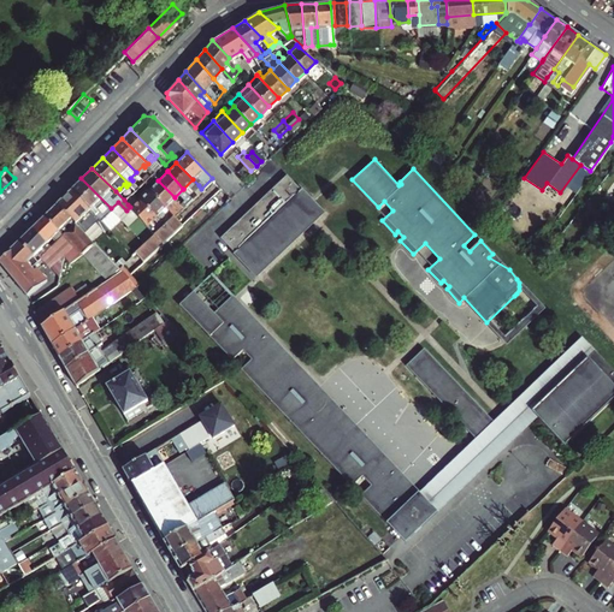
[(324,211),(288,172),(222,236),(258,273),(324,211)]
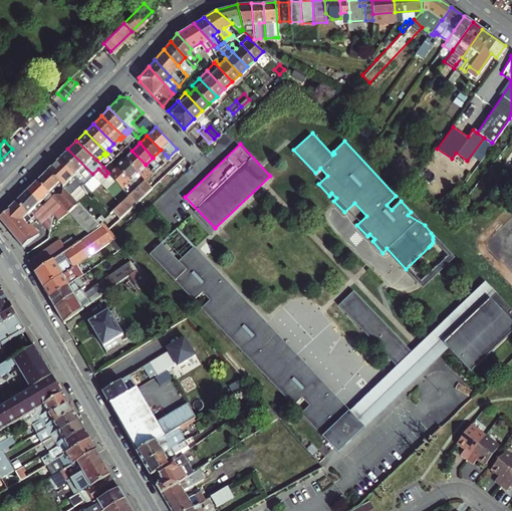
[(118,152),(120,151),(117,148),(109,156),(112,159),(114,157),(117,154),(118,152)]
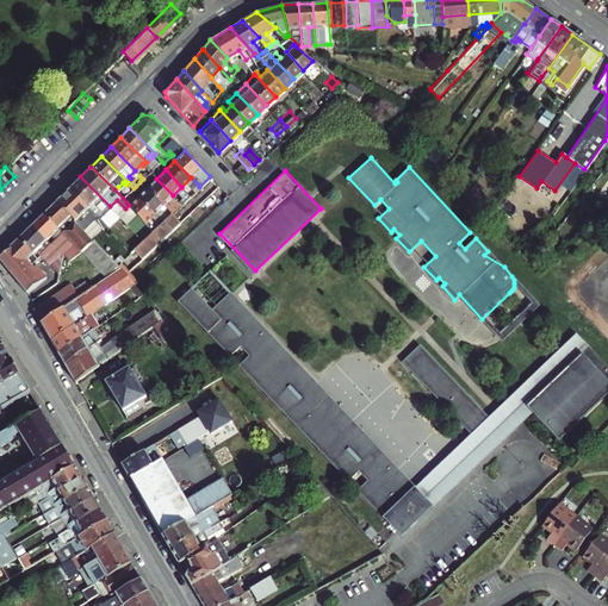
[(110,206),(80,176),(70,187),(99,217),(110,206)]
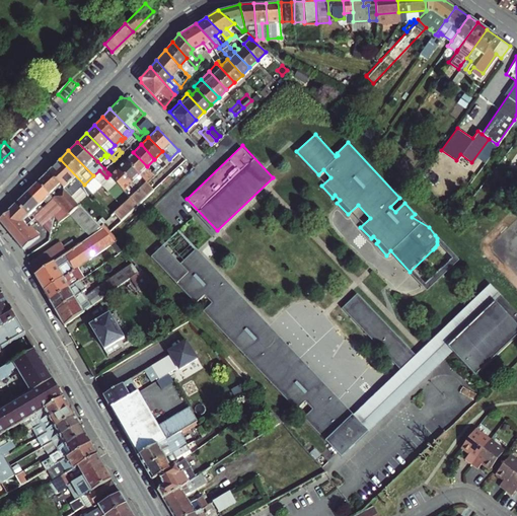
[(147,166),(133,152),(125,159),(139,173),(147,166)]
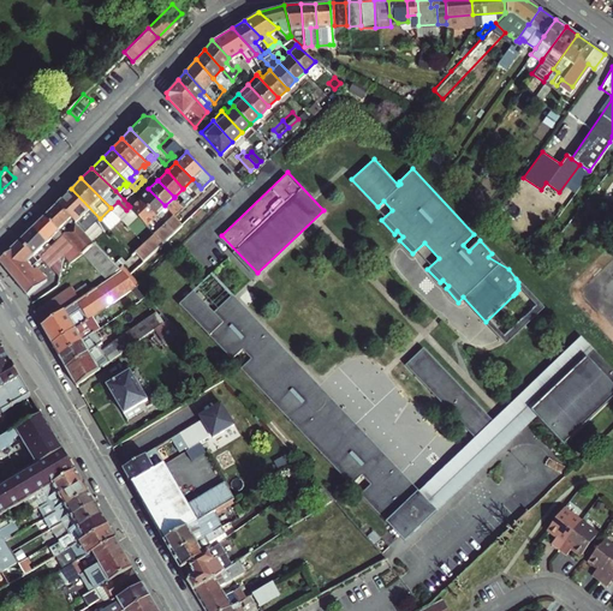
[(100,219),(71,189),(57,202),(71,217),(76,222),(78,225),(88,214),(101,227),(105,225),(100,219)]
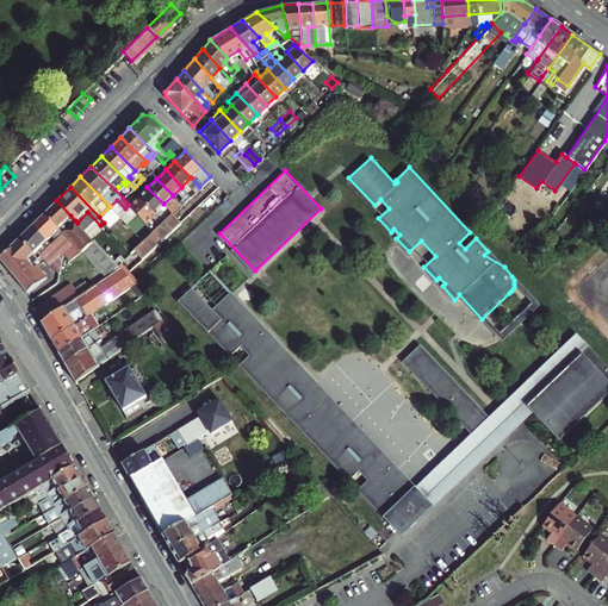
[(126,194),(118,187),(115,189),(123,198),(126,194)]
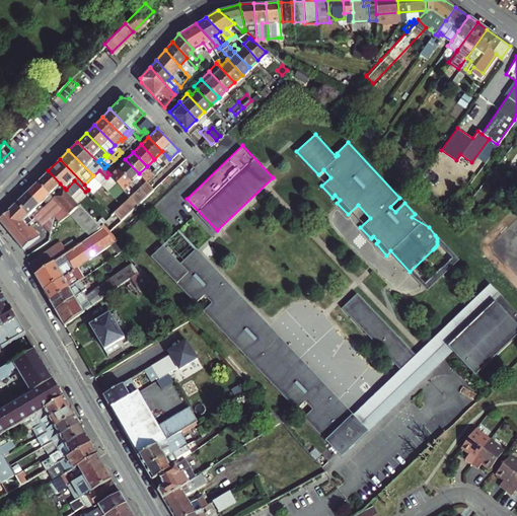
[(139,173),(125,159),(118,166),(132,181),(139,173)]
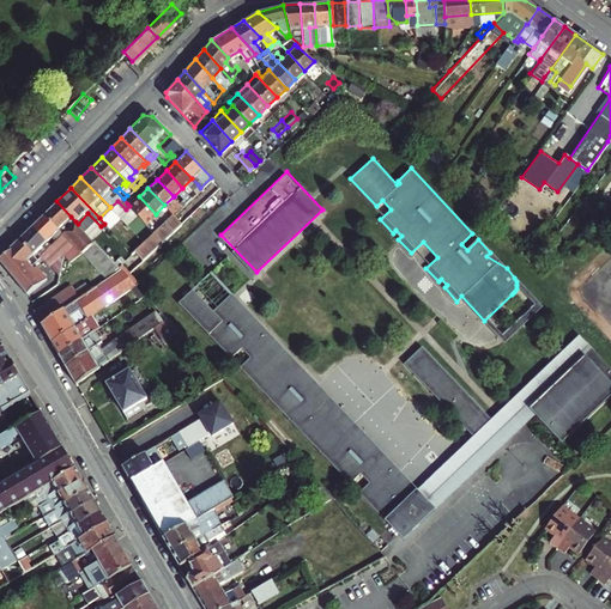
[(133,196),(129,193),(127,195),(123,199),(127,203),(133,196)]
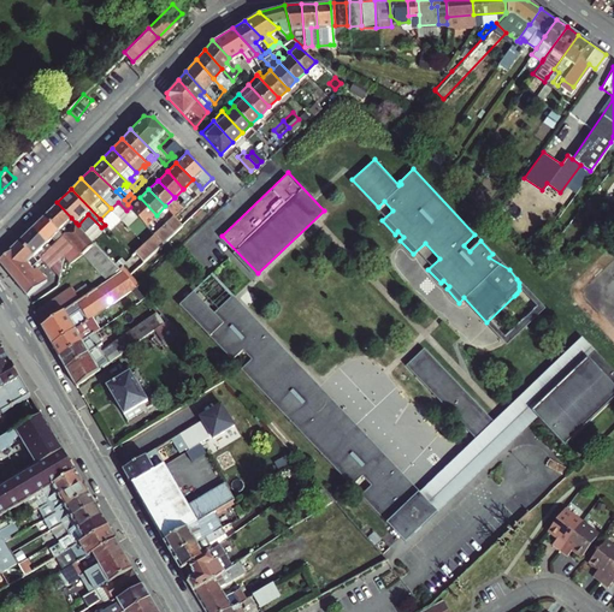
[(157,215),(140,197),(130,207),(147,224),(157,215)]
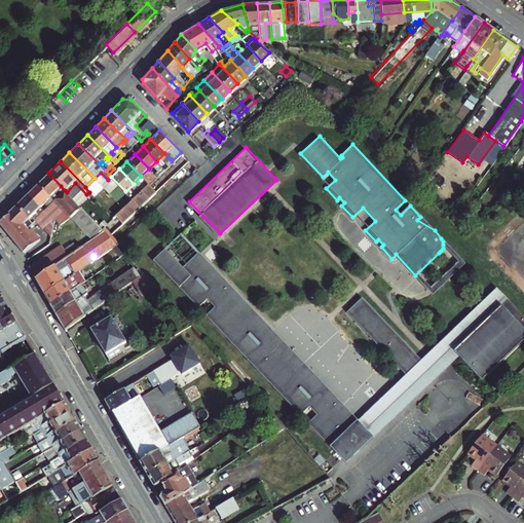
[(50,196),(61,186),(48,173),(38,184),(50,196)]
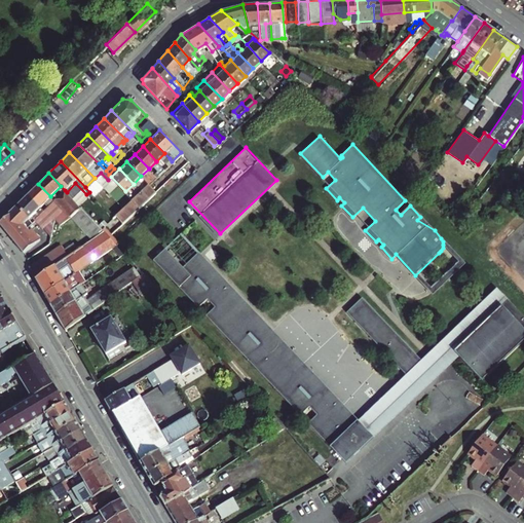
[(39,208),(50,196),(38,184),(27,195),(39,208)]
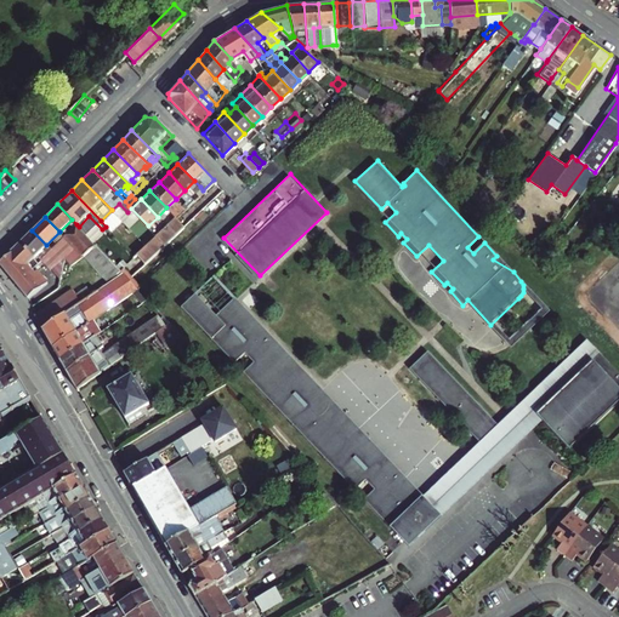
[(147,245),(137,255),(145,263),(183,226),(175,217),(166,226),(157,235),(147,245)]
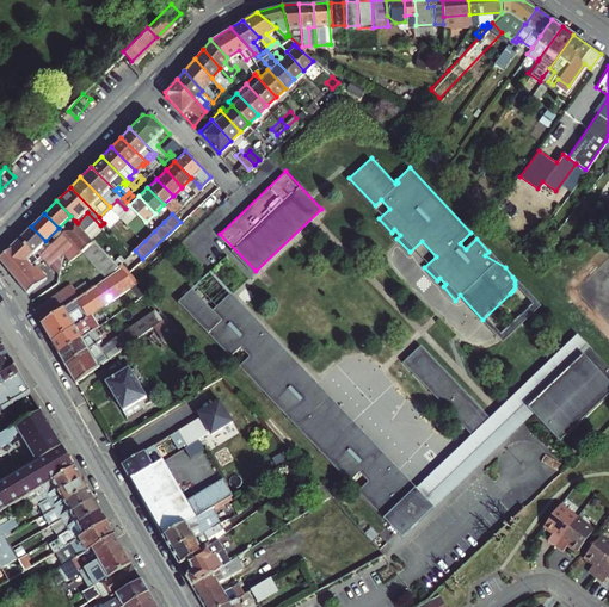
[(75,221),(67,229),(63,231),(74,242),(63,251),(68,259),(81,249),(92,239),(78,223),(75,221)]
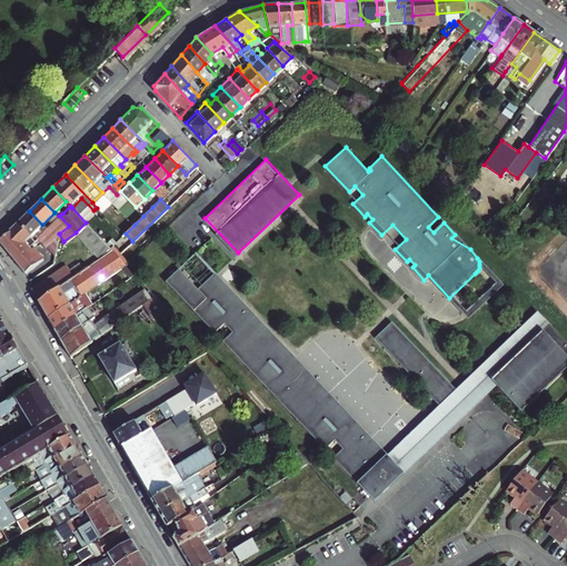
[(32,235),(42,225),(29,211),(17,222),(30,236),(29,238),(31,240),(32,238),(35,240),(37,238),(32,235)]
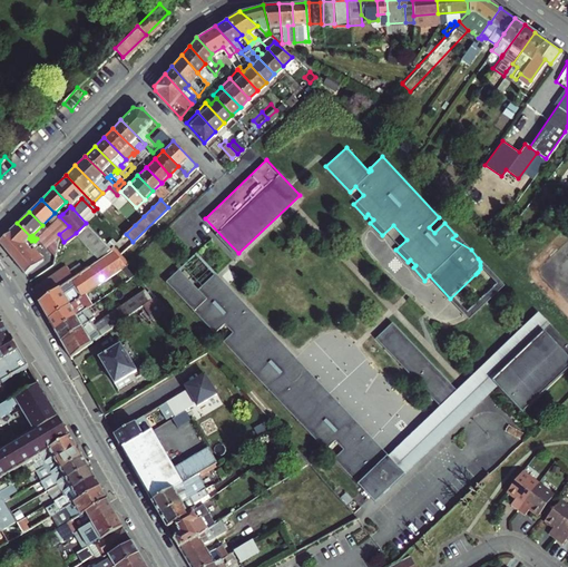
[(87,221),(86,223),(76,233),(99,257),(111,248),(108,245),(87,221)]
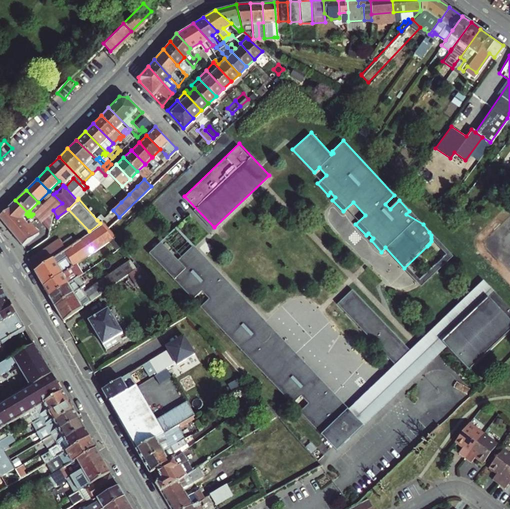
[(8,207),(9,209),(0,215),(0,217),(21,245),(38,233),(28,223),(27,224),(25,222),(29,218),(31,219),(35,215),(34,213),(33,214),(31,216),(29,214),(28,216),(26,214),(27,212),(15,200),(8,207)]
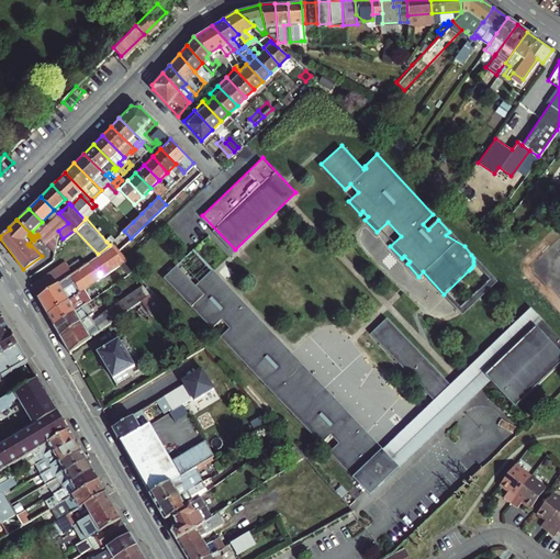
[(119,250),(112,244),(110,245),(98,254),(79,267),(91,283),(122,261),(125,259),(119,250)]
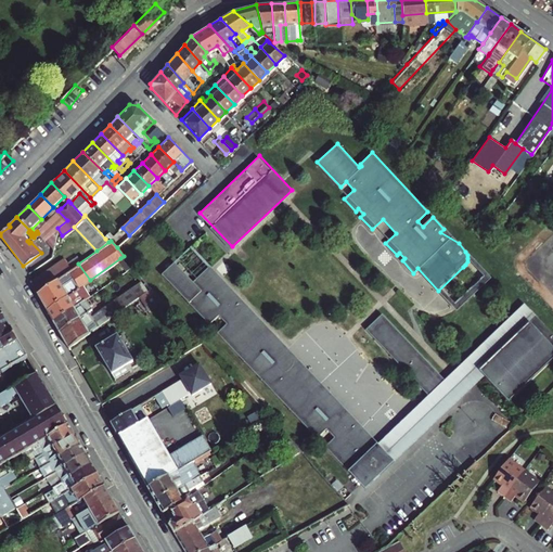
[(36,294),(67,271),(59,260),(29,282),(30,284),(36,294)]
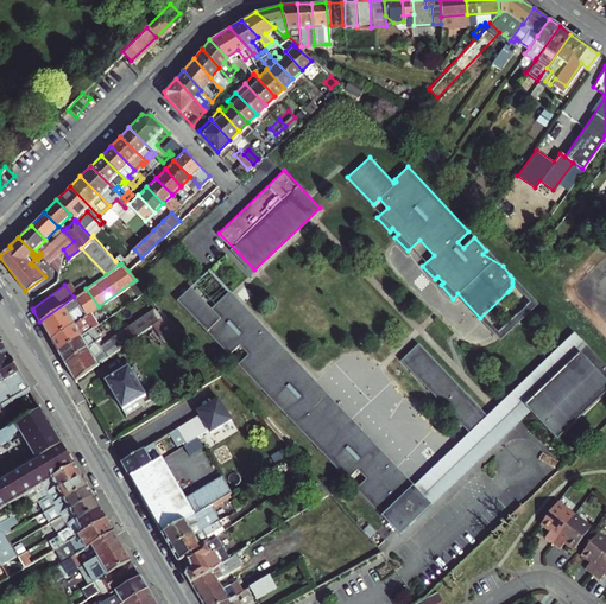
[(190,287),(176,300),(308,439),(398,538),(528,413),(553,437),(605,386),(605,362),(575,328),(486,415),(417,343),(399,358),(472,432),(411,483),(229,291),(210,310),(190,287)]
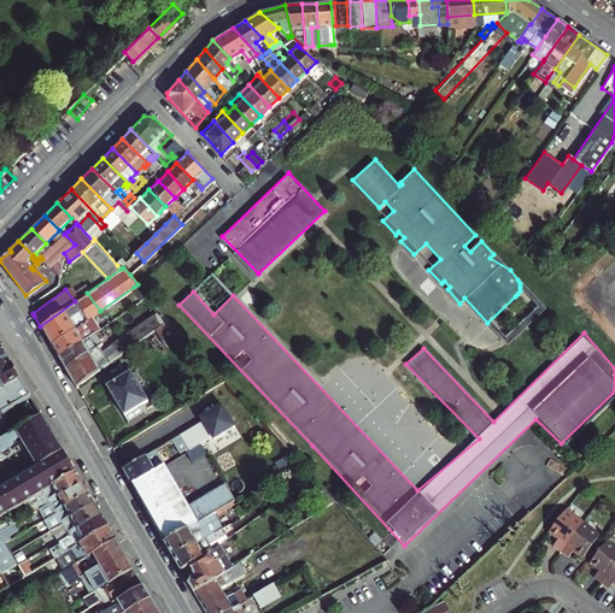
[(100,311),(87,293),(75,301),(40,326),(52,346),(85,322),(99,312),(100,311)]
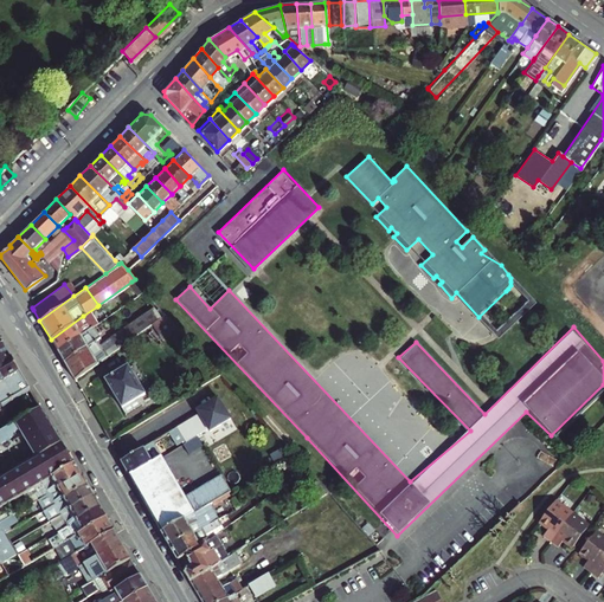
[(90,327),(88,329),(79,335),(57,350),(74,379),(152,324),(160,318),(152,308),(121,329),(117,323),(97,337),(90,327)]
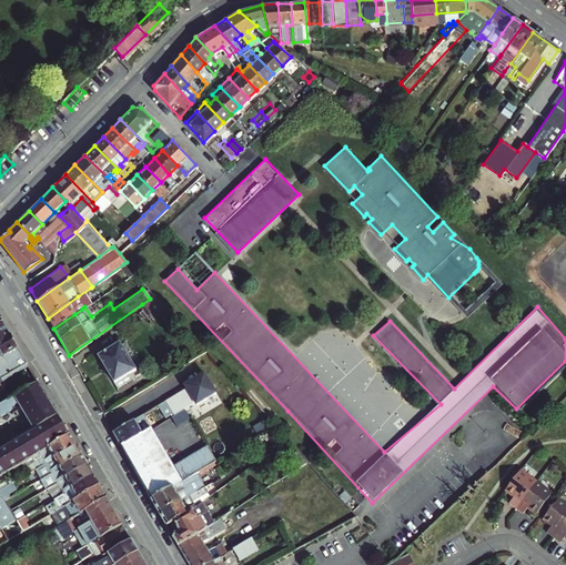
[(153,295),(150,299),(142,304),(158,328),(173,316),(153,295)]
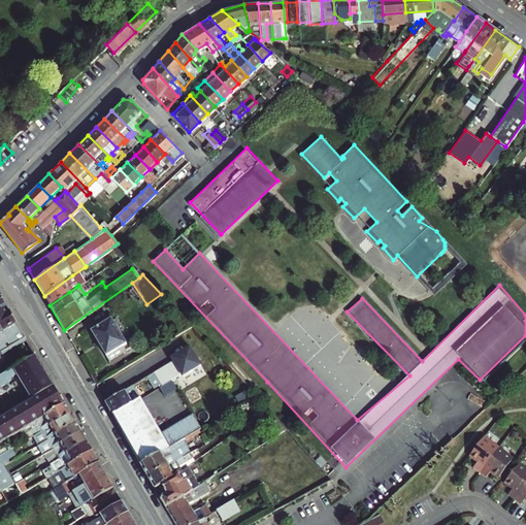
[(75,281),(72,275),(44,296),(50,305),(69,292),(76,287),(73,283),(75,281)]
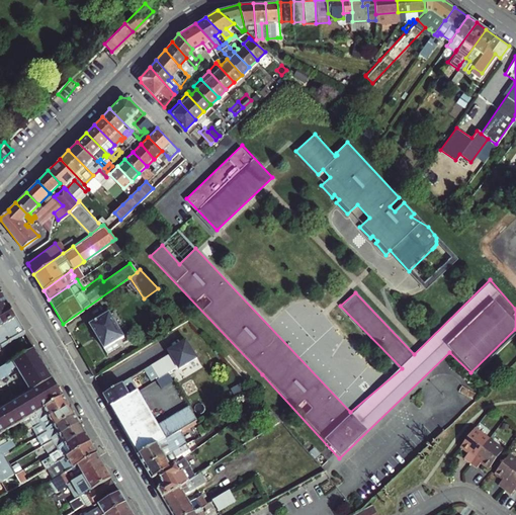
[(0,345),(17,335),(27,351),(33,347),(1,292),(0,292),(0,345)]
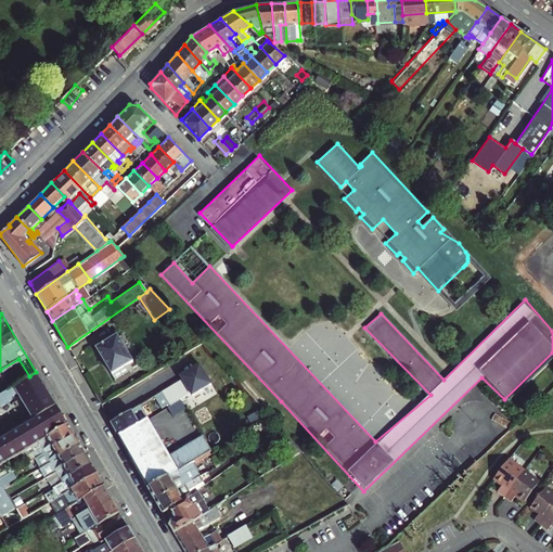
[(131,360),(116,333),(94,346),(114,379),(128,371),(124,364),(131,360)]
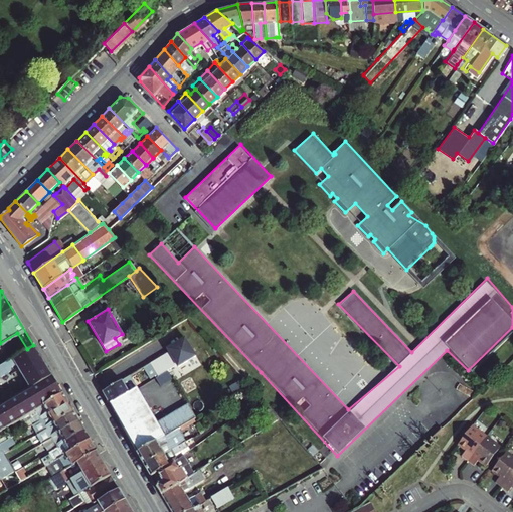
[(169,351),(150,363),(158,376),(176,364),(177,366),(195,355),(184,337),(167,348),(169,351)]
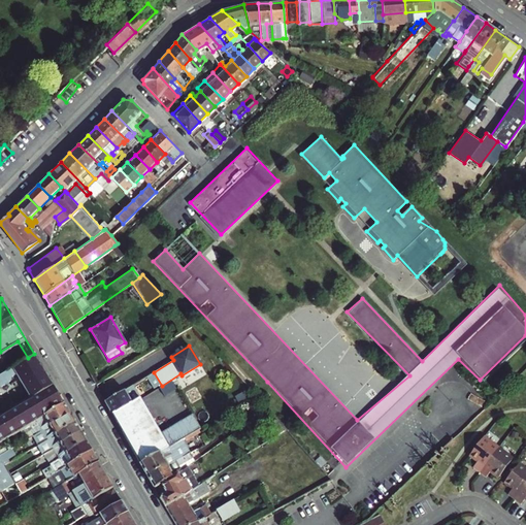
[(0,385),(9,380),(10,376),(15,373),(30,397),(0,415),(0,439),(29,422),(63,402),(34,354),(28,358),(0,373),(0,385)]
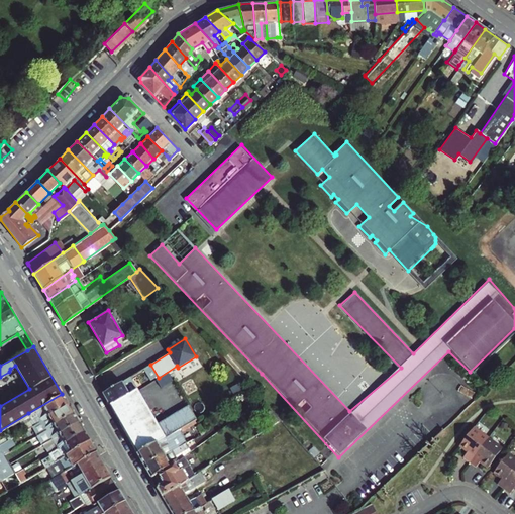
[(168,372),(159,378),(164,386),(173,380),(168,372)]
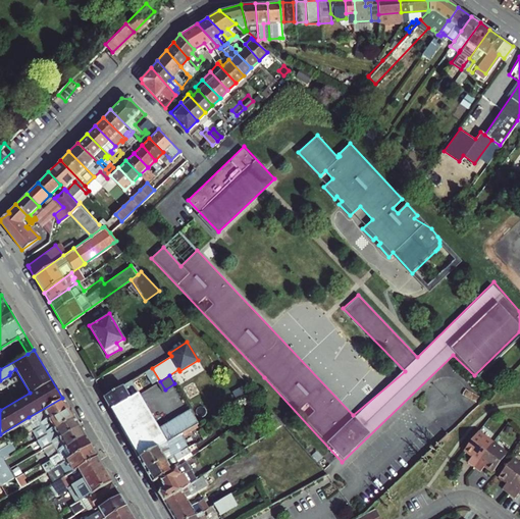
[(131,380),(103,397),(111,410),(139,394),(131,380)]
